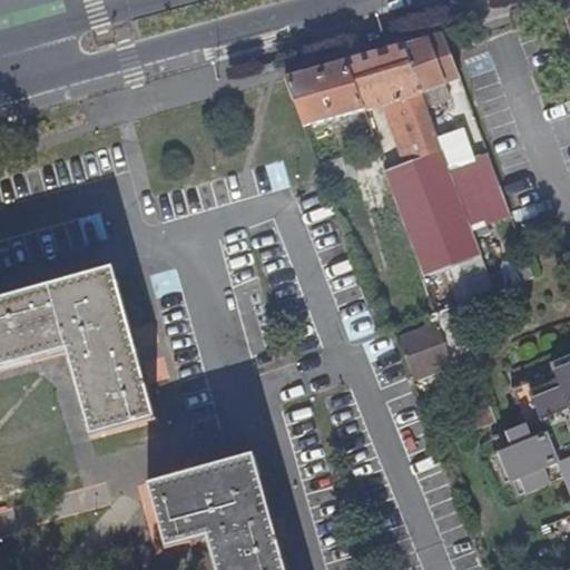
[(569,0),(563,0),(558,1),(569,32),(569,0)]
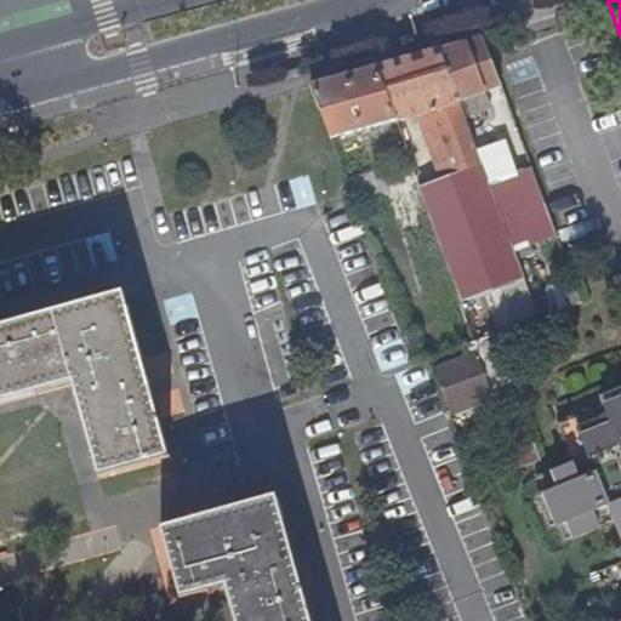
[(467,49),(465,40),(438,49),(457,101),(483,92),(467,49)]
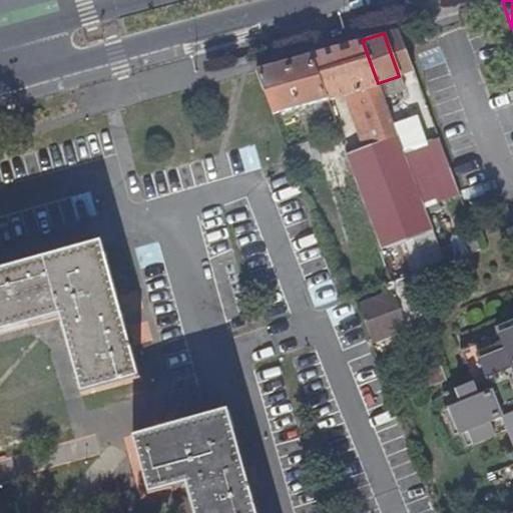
[(391,38),(386,40),(399,76),(403,74),(391,38)]
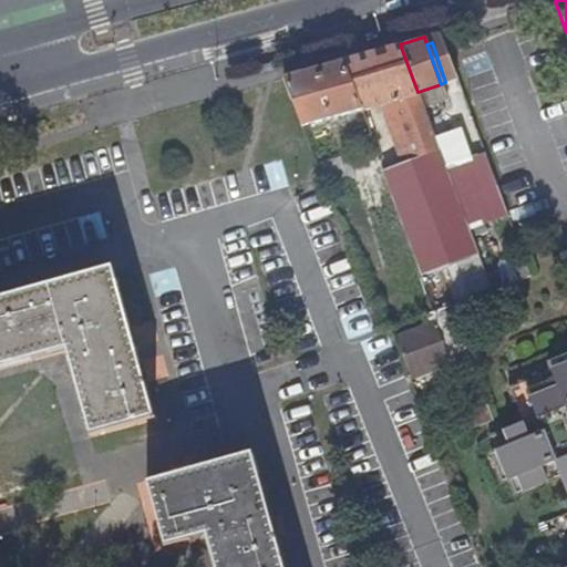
[(418,92),(400,44),(341,61),(360,111),(399,98),(402,106),(395,110),(399,119),(411,160),(437,150),(433,137),(418,92)]
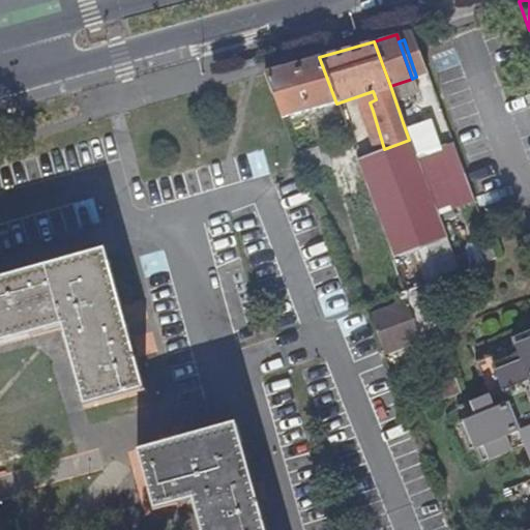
[(336,104),(319,57),(264,71),(283,123),(336,104)]
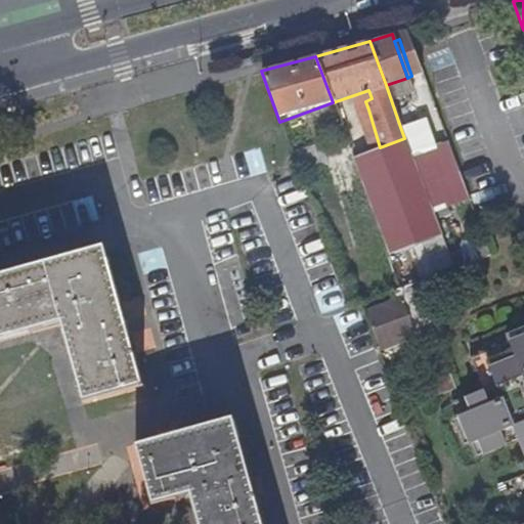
[(370,143),(380,147),(368,110),(360,113),(370,143)]
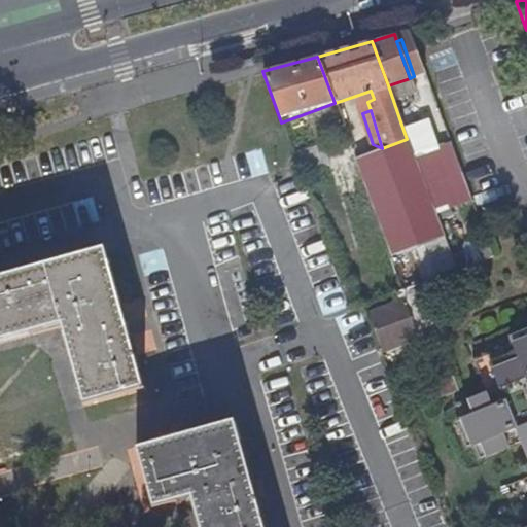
[(407,139),(382,148),(354,157),(389,258),(447,239),(437,214),(470,203),(450,143),(435,148),(425,119),(402,128),(407,139)]
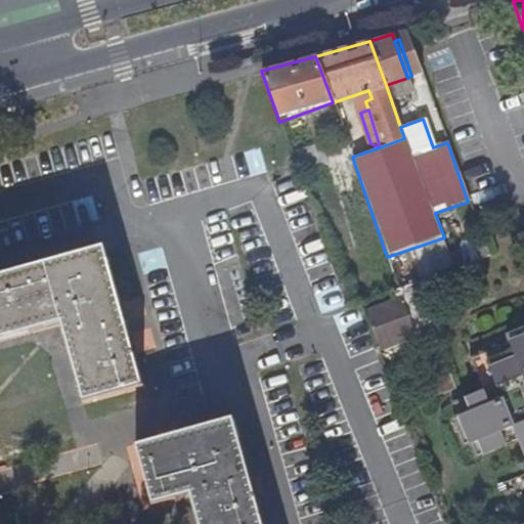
[(469,264),(489,254),(480,235),(460,245),(469,264)]
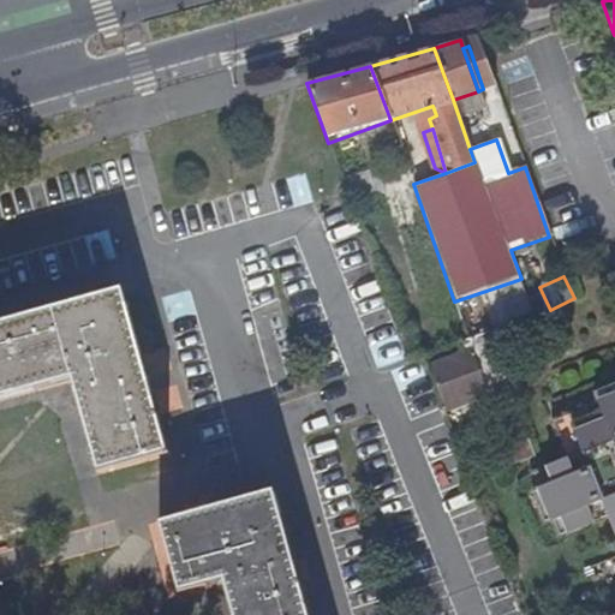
[(0,348),(127,306),(121,286),(0,318),(0,348)]
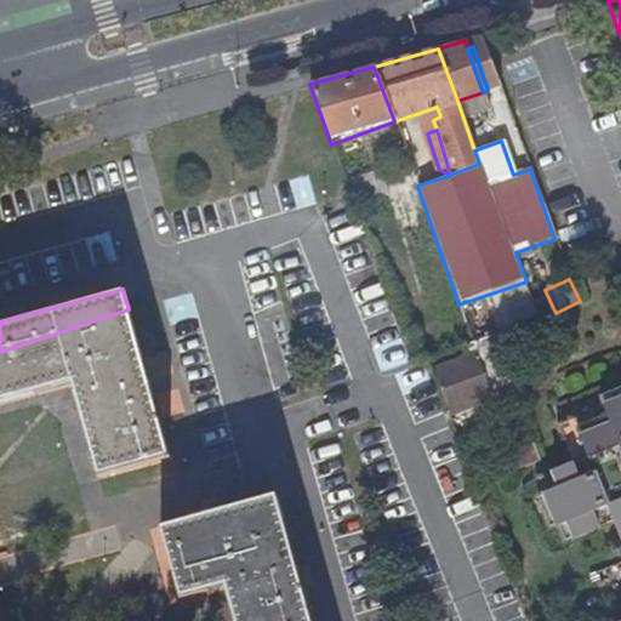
[(75,391),(144,368),(129,309),(0,352),(0,398),(72,379),(75,391)]
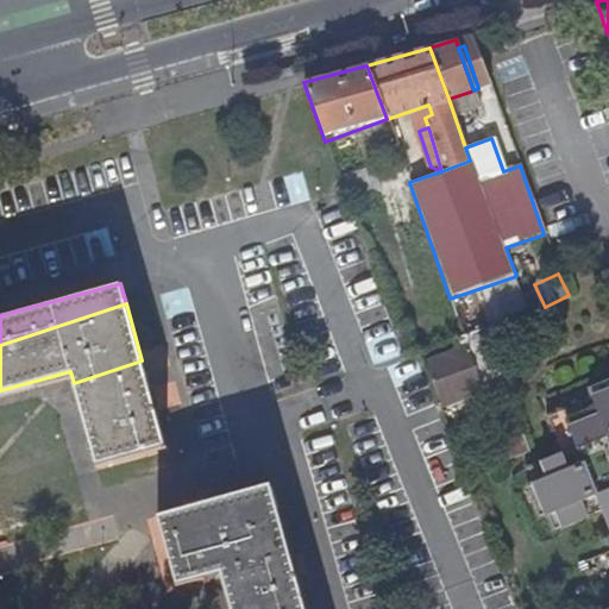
[(500,380),(479,328),(469,333),(489,384),(500,380)]
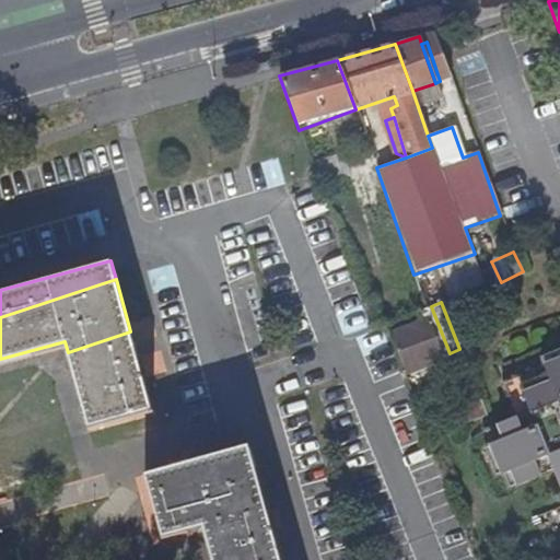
[(450,353),(431,306),(426,307),(416,312),(419,322),(391,333),(405,371),(450,353)]
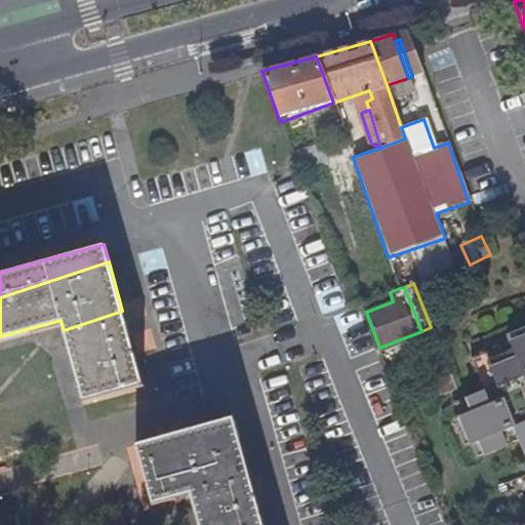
[(144,384),(122,311),(64,330),(84,400),(144,384)]
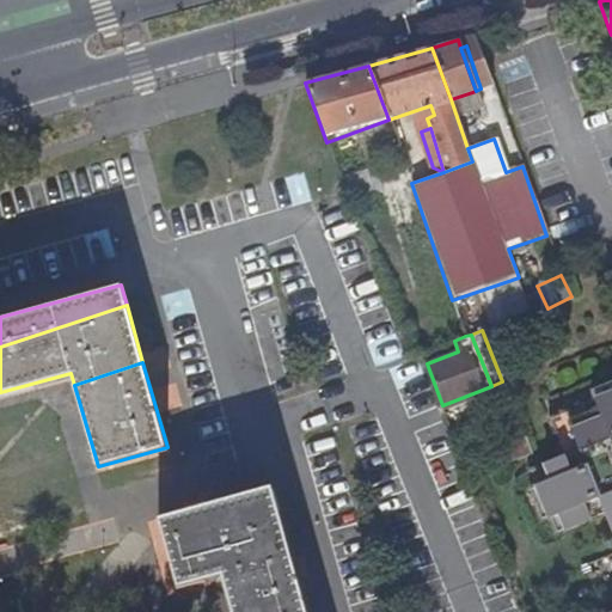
[(605,516),(611,536),(611,393),(548,420),(563,457),(528,471),(554,536),(605,516)]
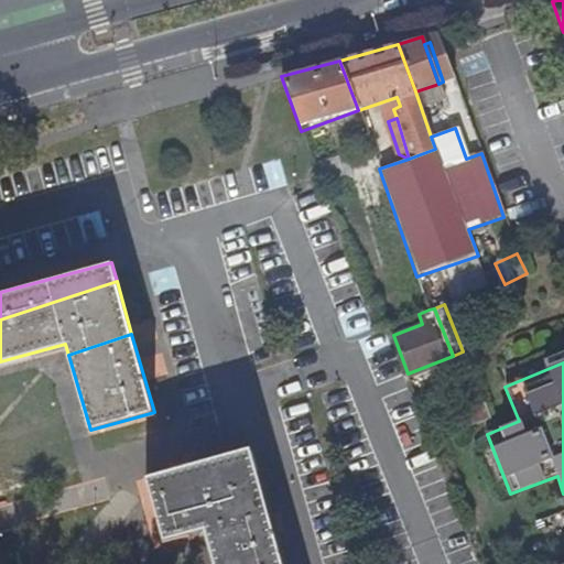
[(483,401),(473,405),(478,421),(489,418),(483,401)]
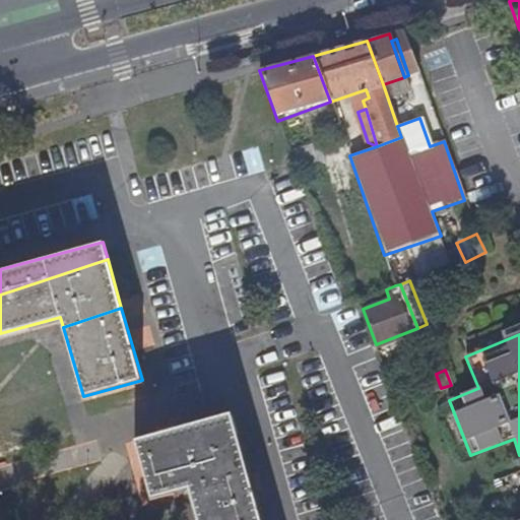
[(441,388),(436,374),(417,381),(424,395),(441,388)]
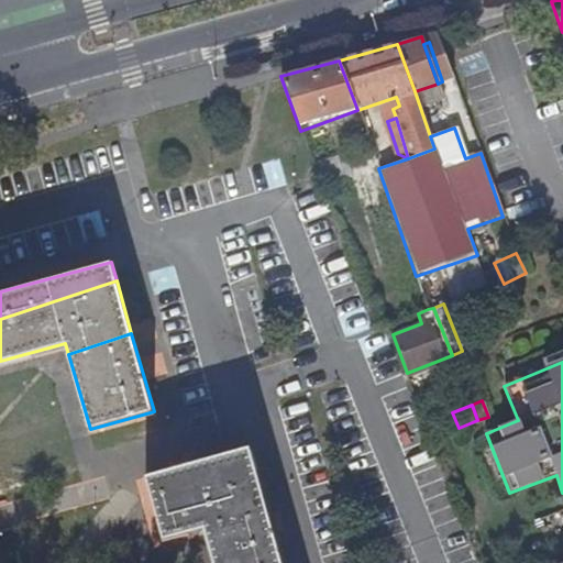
[(282,562),(252,449),(147,477),(165,540),(206,529),(214,562),(282,562)]
